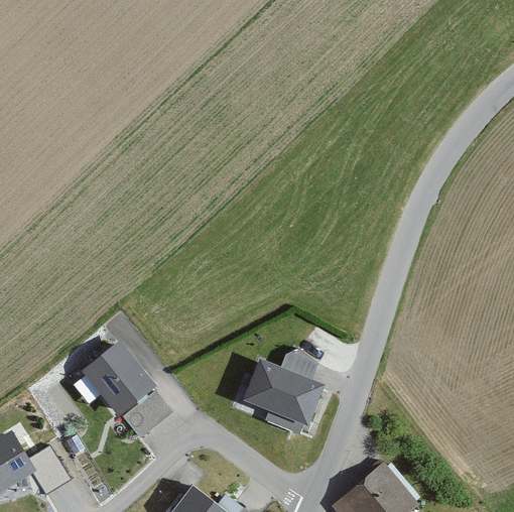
[(151,383),(117,342),(83,369),(117,410),(151,383)]
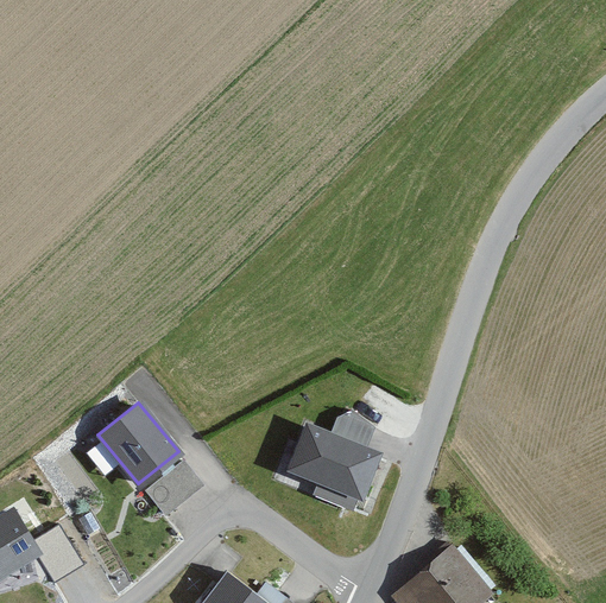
[(376,449),(305,421),(289,464),(359,492),(376,449)]
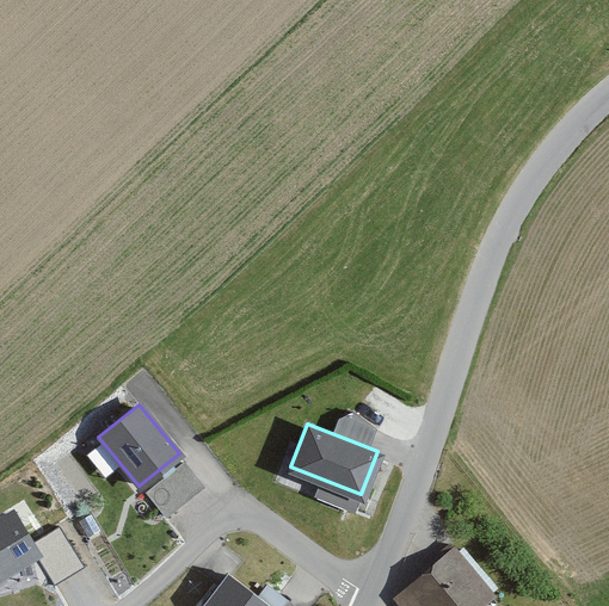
[(0,573),(38,549),(11,506),(0,512),(0,573)]
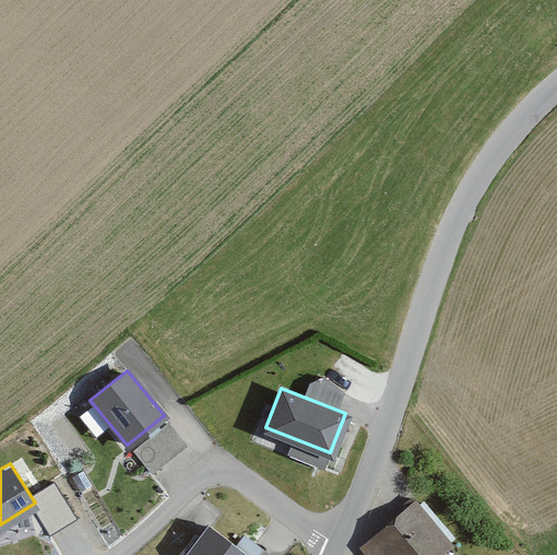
[(446,554),(411,510),(358,554),(446,554)]
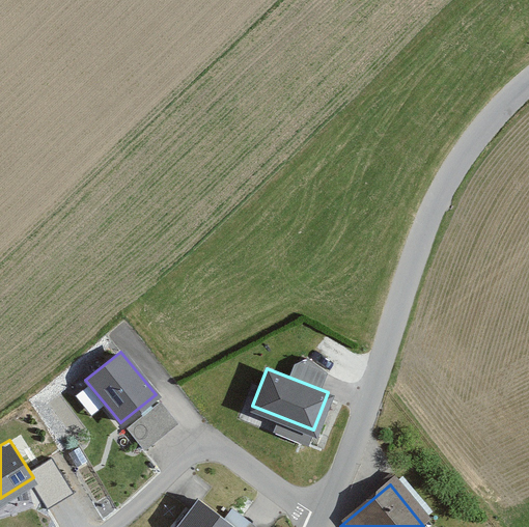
[(216,526),(190,507),(175,526),(216,526)]
